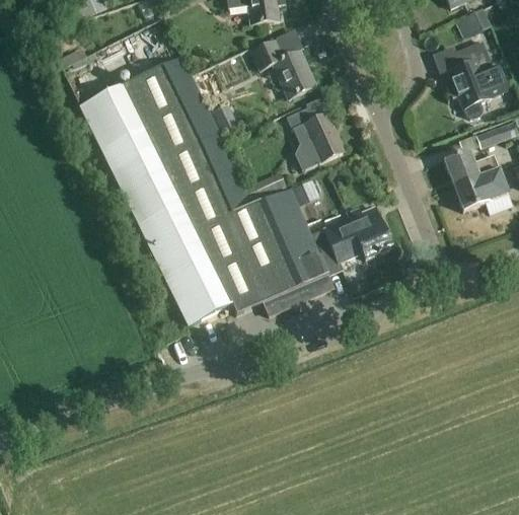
[(84,0),(73,6),(81,21),(105,8),(101,0),(84,0)]
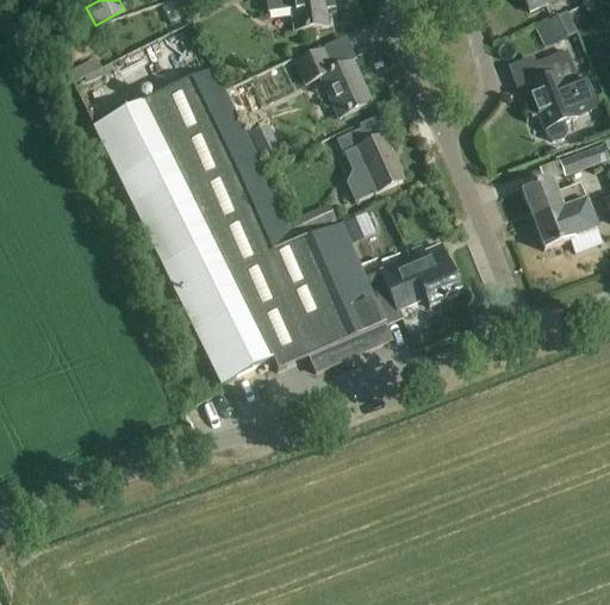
[(329,24),(327,5),(334,4),(334,0),(267,0),(268,8),(291,5),(294,29),(329,24)]
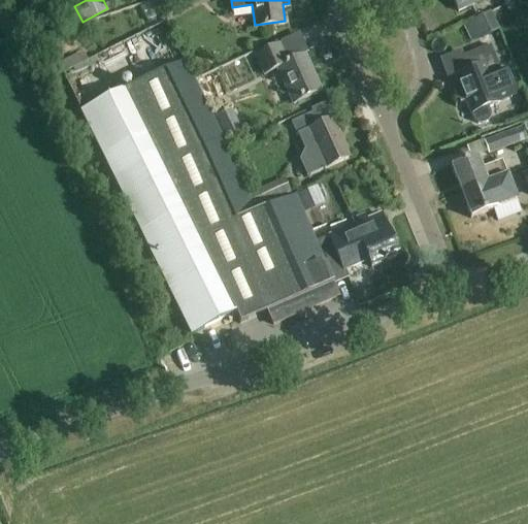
[(455,0),(459,8),(476,0),(455,0)]
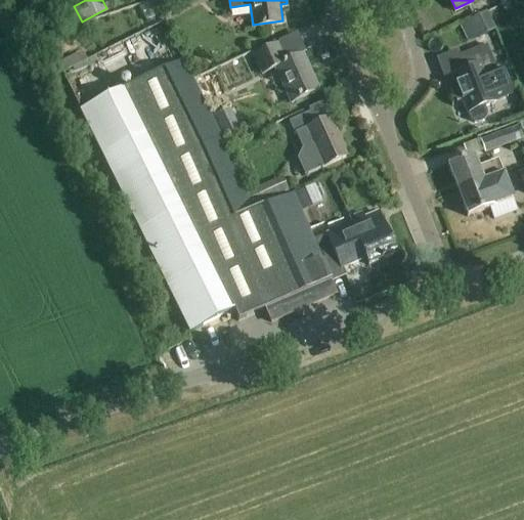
[(460,22),(468,39),(495,27),(487,9),(460,22)]
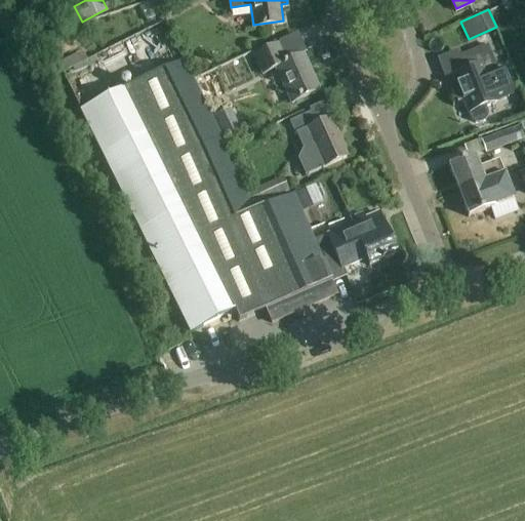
[(260,71),(268,68),(276,65),(291,99),(319,87),(303,52),(287,58),(279,40),(252,52),(260,71)]
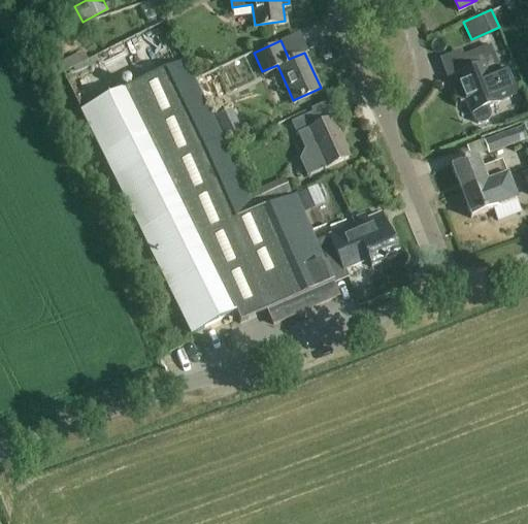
[(470,111),(471,110),(474,118),(477,120),(483,121),(487,119),(489,116),(490,111),(487,104),(517,93),(505,65),(501,67),(491,41),(463,53),(469,67),(455,72),(460,86),(454,89),(460,99),(465,97),(470,111)]
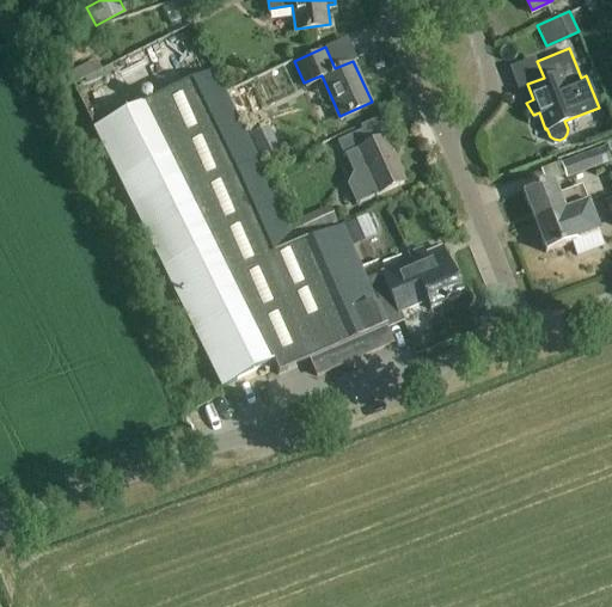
[(74,67),(66,72),(72,84),(84,77),(84,75),(93,71),(89,60),(74,67)]
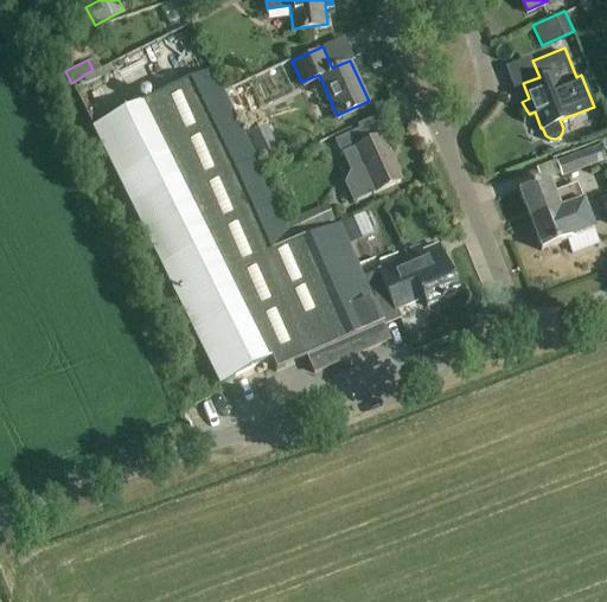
[(93,70),(83,75),(83,76),(87,81),(87,82),(108,71),(113,69),(110,62),(109,63),(107,64),(94,70),(93,70)]
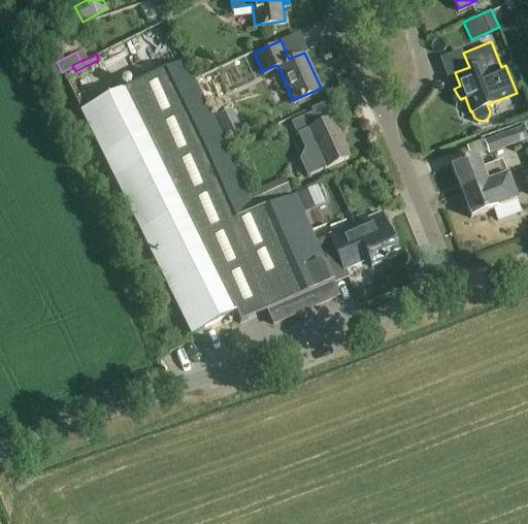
[(134,85),(83,110),(192,332),(236,310),(241,321),(266,308),(273,324),(289,317),(308,308),(302,294),(309,291),(315,303),(336,294),(331,282),(334,280),(316,239),(296,193),(293,194),(256,210),(248,192),(226,142),(206,102),(206,101),(196,79),(195,79),(194,75),(186,59),(164,70),(134,85)]
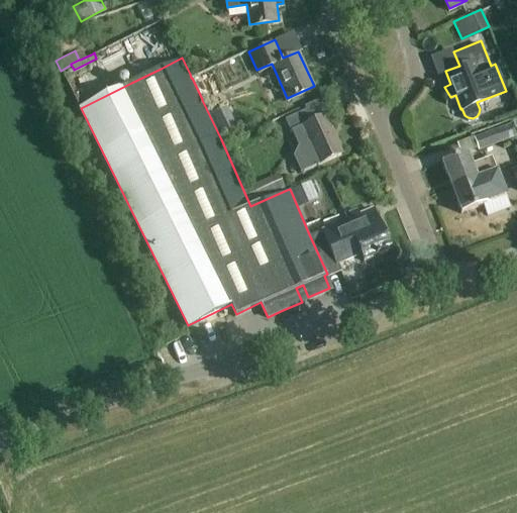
[(237,126),(226,105),(210,113),(221,134),(237,126)]
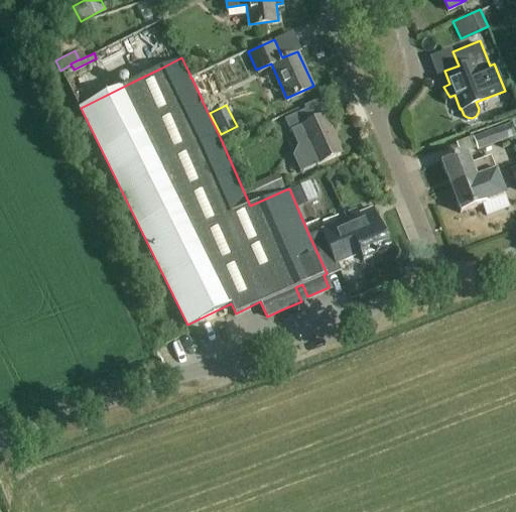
[(290,128),(298,144),(293,152),(300,167),(298,168),(299,169),(342,149),(325,112),(310,119),(304,107),(284,116),(289,129),(290,128)]
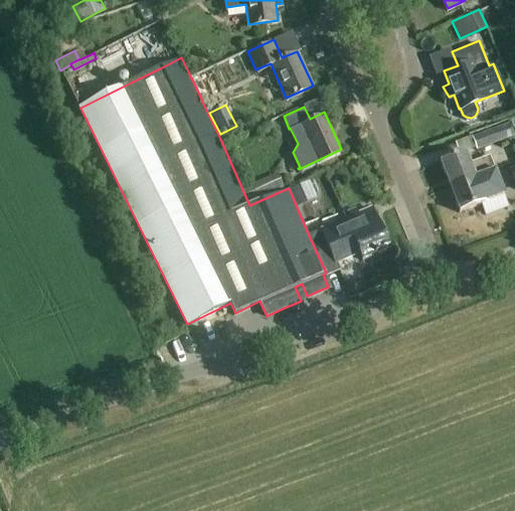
[(494,127),(472,135),(477,148),(499,140),(494,127)]
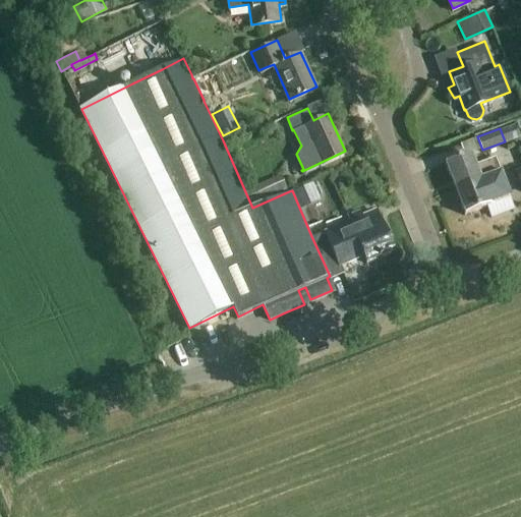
[(446,161),(456,186),(501,170),(495,156),(475,164),(470,152),(446,161)]
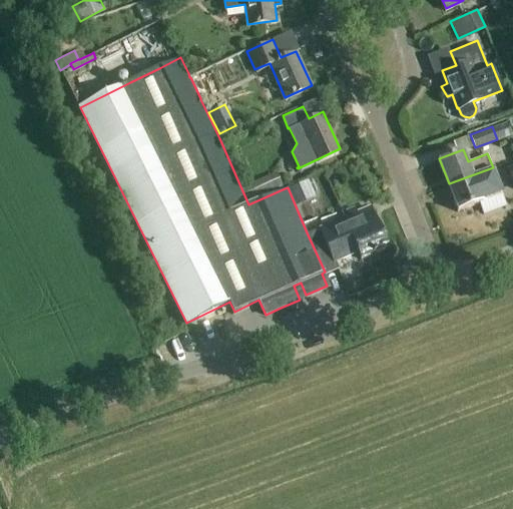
[(493,167),(449,183),(458,208),(502,191),(493,167)]
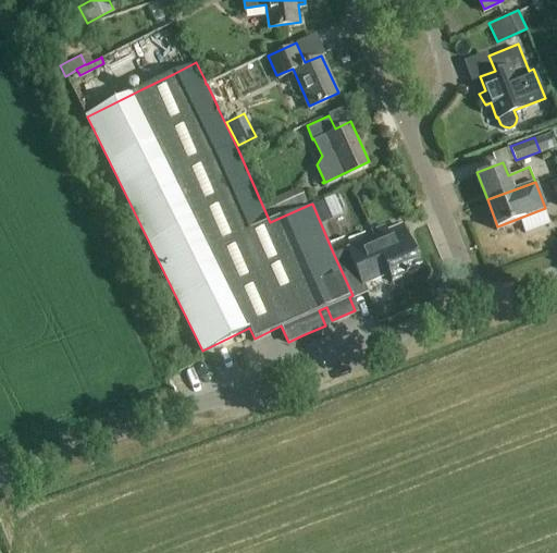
[(261,203),(270,222),(309,205),(300,185),(261,203)]
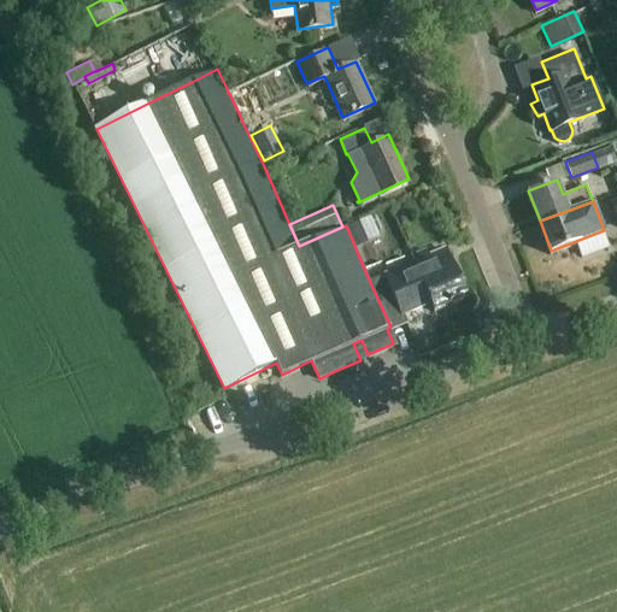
[(370,215),(347,225),(353,240),(377,230),(370,215)]
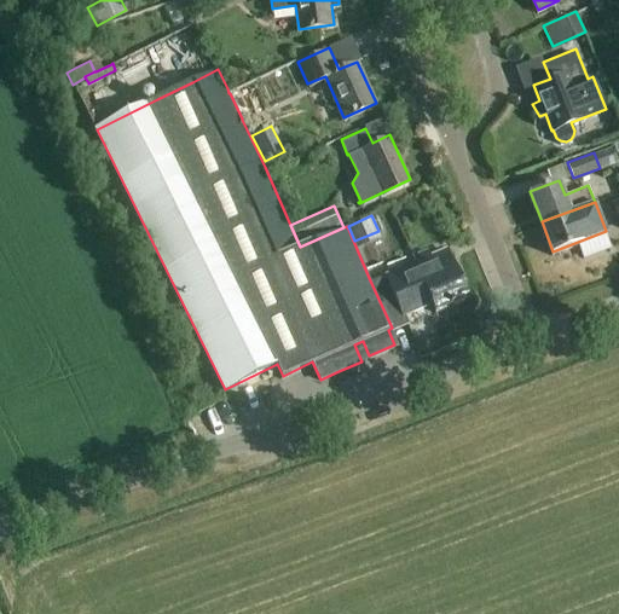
[(386,274),(370,281),(392,328),(409,320),(403,307),(429,296),(435,311),(467,296),(446,248),(416,261),(416,262),(405,267),(405,266),(386,274)]
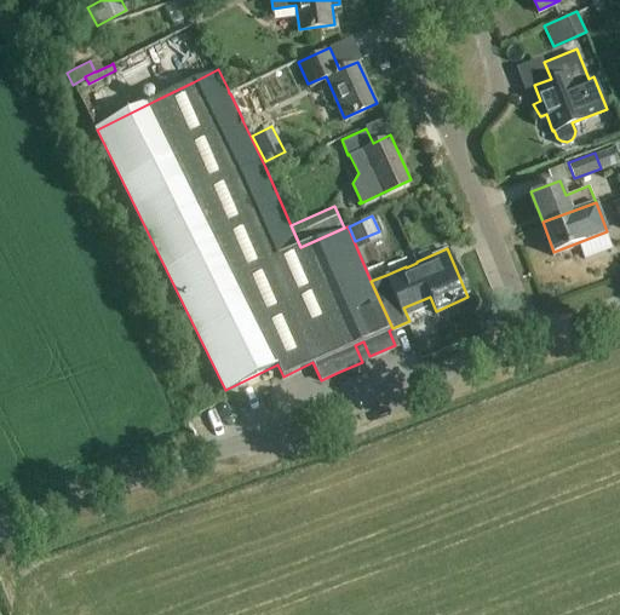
[(574,297),(590,288),(580,274),(566,283),(574,297)]
